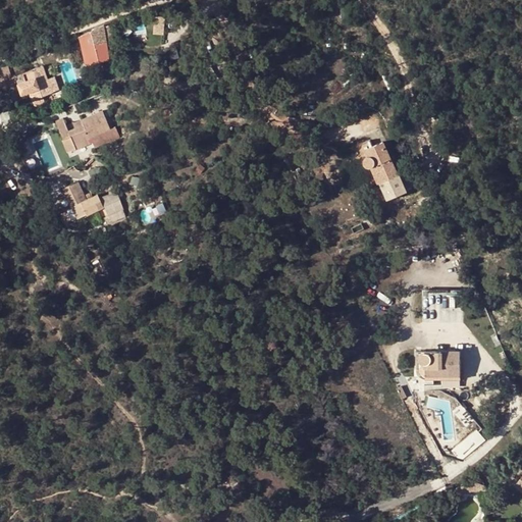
[(84,64),(107,60),(102,27),(76,36),(84,64)]
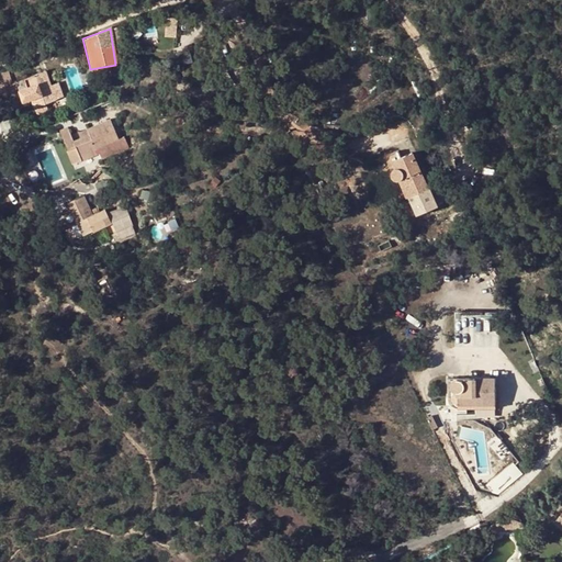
[(33,72),(42,69),(37,57),(29,60),(33,72)]
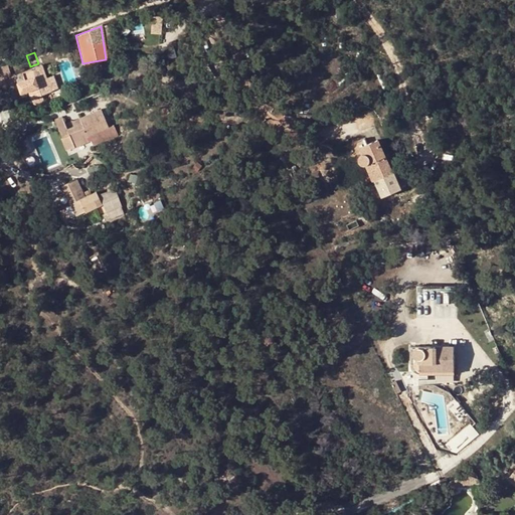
[(30,66),(20,70),(23,77),(26,88),(30,97),(55,87),(51,73),(43,76),(38,63),(30,66)]
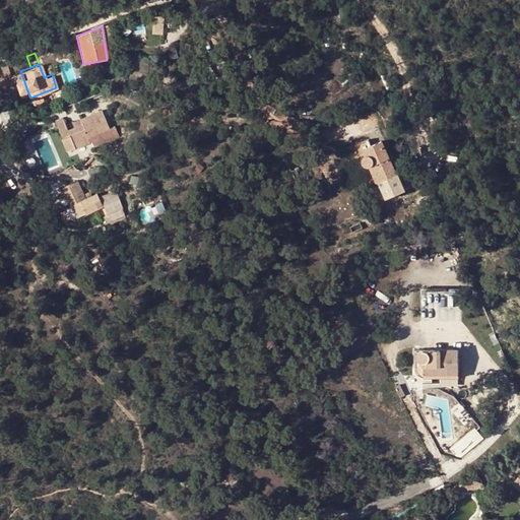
[(26,88),(23,78),(14,82),(18,91),(26,88)]
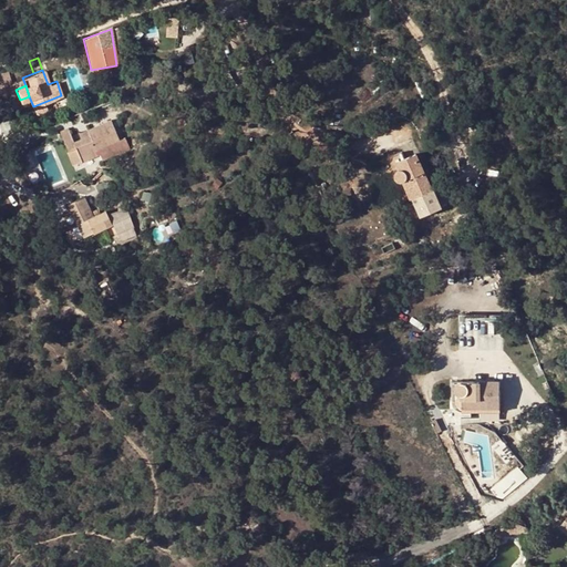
[(59,133),(68,154),(73,152),(80,165),(100,157),(98,151),(105,147),(117,143),(109,123),(88,132),(90,137),(81,142),(73,144),(66,130),(59,133)]
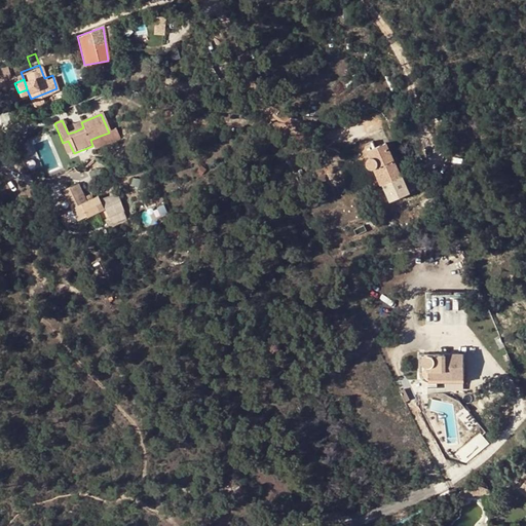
[(72,126),(75,132),(83,127),(81,122),(72,126)]
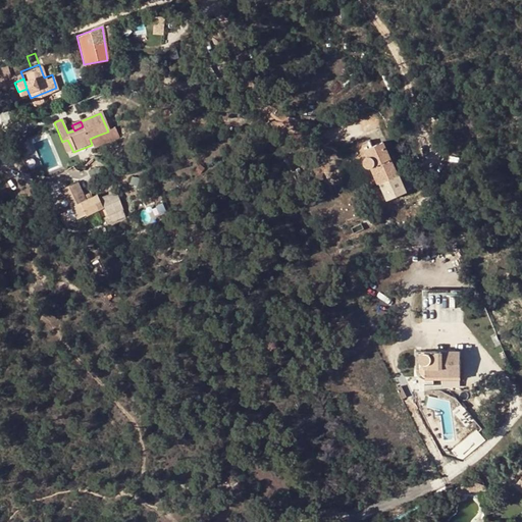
[(108,132),(97,136),(101,147),(118,139),(114,128),(108,132)]
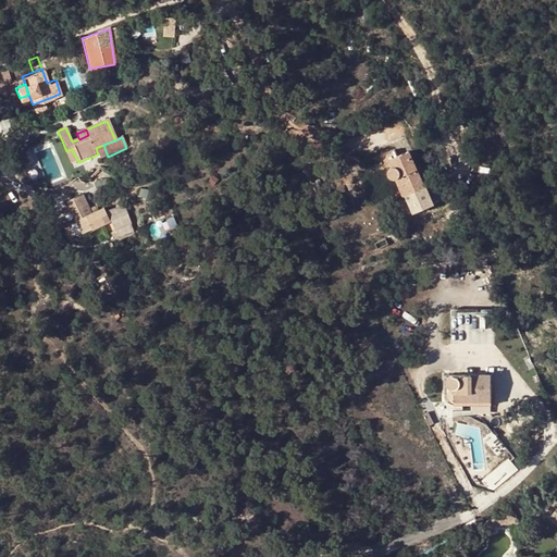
[(72,149),(66,151),(72,165),(78,162),(72,149)]
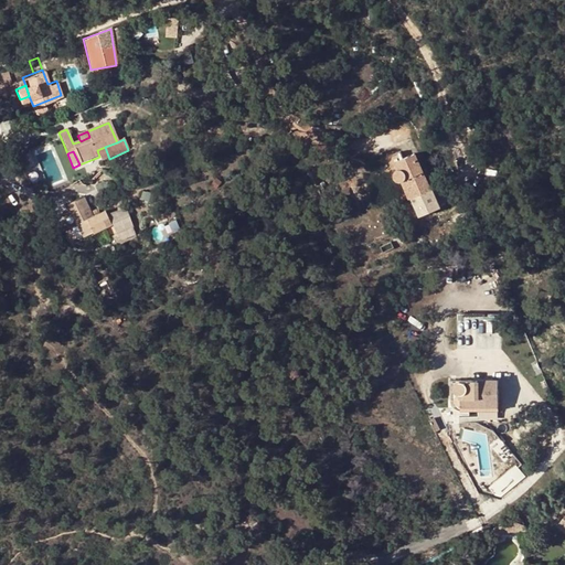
[(416,153),(401,159),(403,166),(400,167),(396,171),(393,174),(394,178),(398,180),(404,181),(412,198),(432,189),(416,153)]
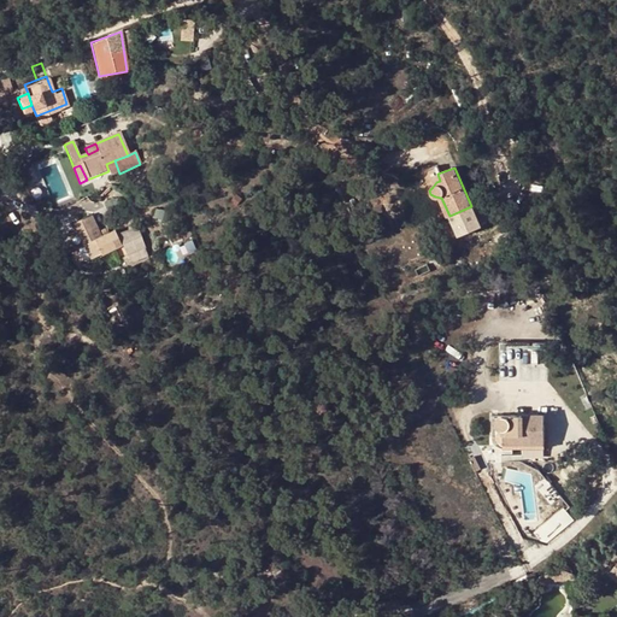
[(76,224),(90,254),(107,247),(104,240),(103,236),(94,240),(89,229),(98,225),(93,216),(76,224)]
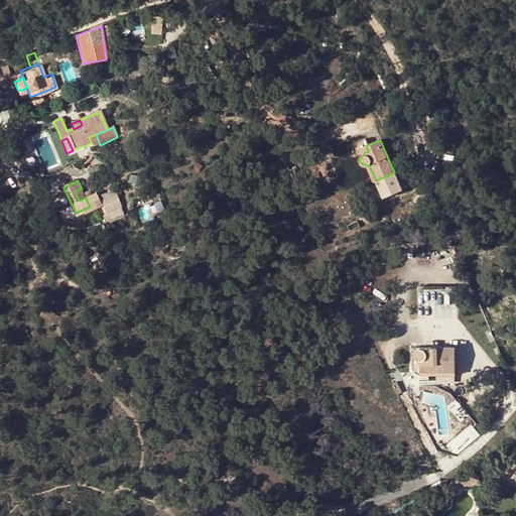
[(79,201),(86,198),(82,188),(75,191),(79,201)]
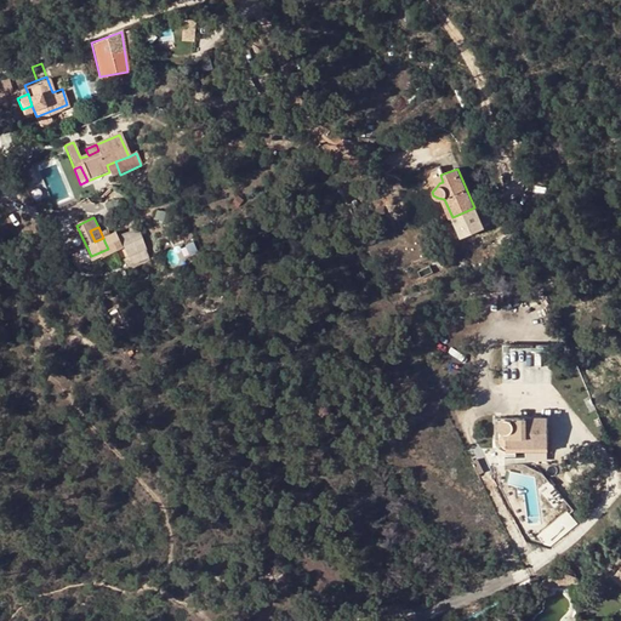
[(118,237),(120,243),(127,258),(146,250),(137,232),(118,237)]
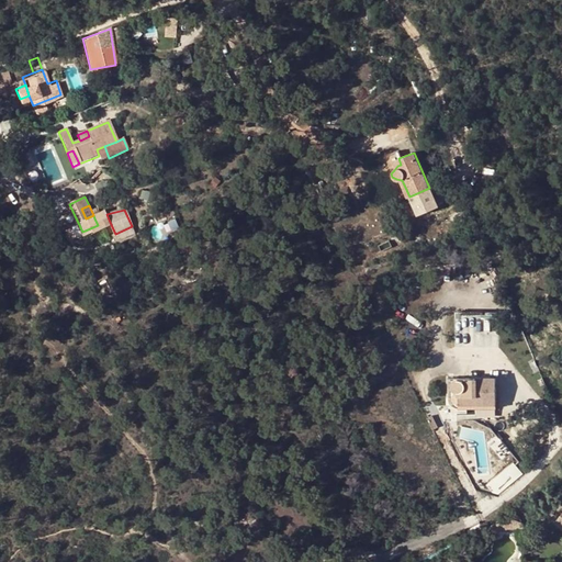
[(94,218),(98,225),(109,220),(104,211),(97,214),(93,215),(94,218)]
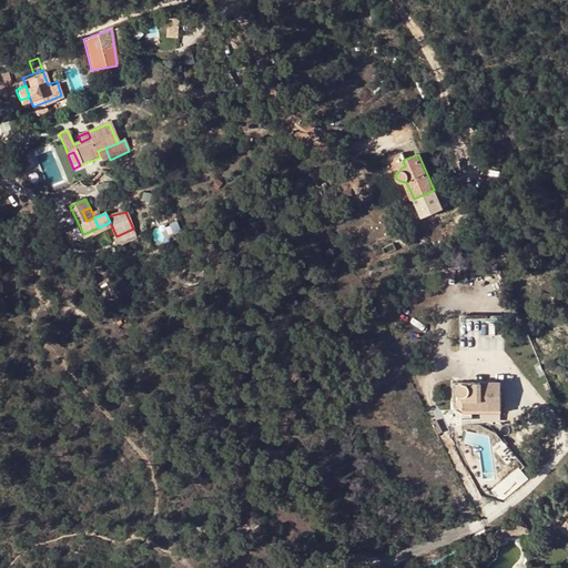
[(501,382),(463,382),(459,383),(457,384),(456,386),(455,387),(455,391),(456,394),(458,395),(463,396),(463,401),(482,401),(482,408),(501,408),(501,382)]
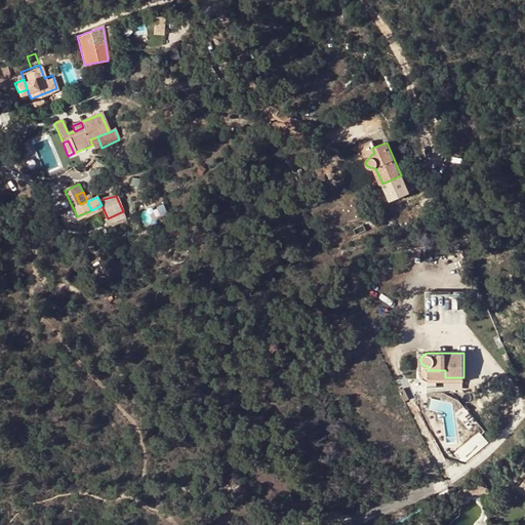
[(407,399),(402,388),(398,391),(403,401),(407,399)]
